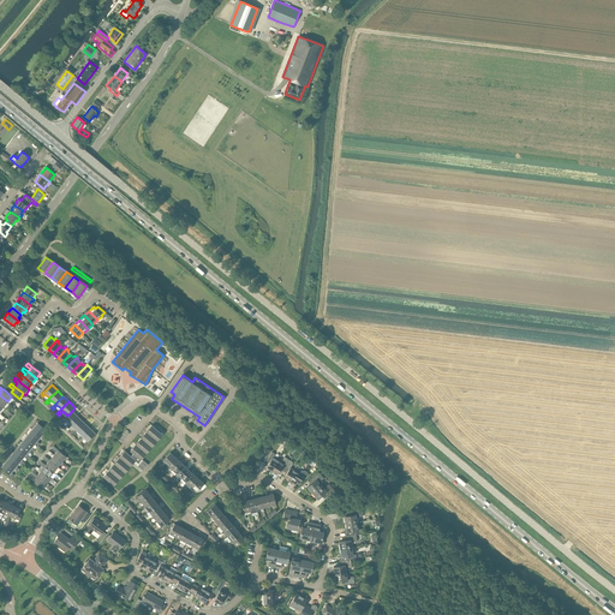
[(70,424),(78,417),(72,411),(67,416),(64,418),(61,421),(59,423),(61,424),(65,421),(70,424)]
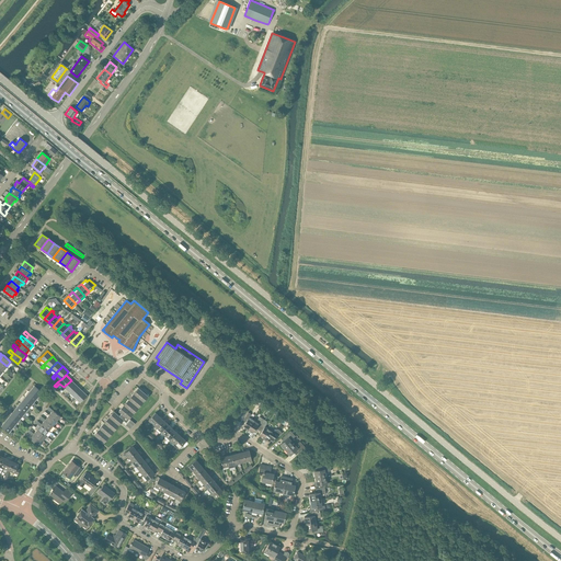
[(68,392),(76,385),(71,380),(64,387),(60,389),(59,390),(61,392),(63,391),(65,389),(68,392)]
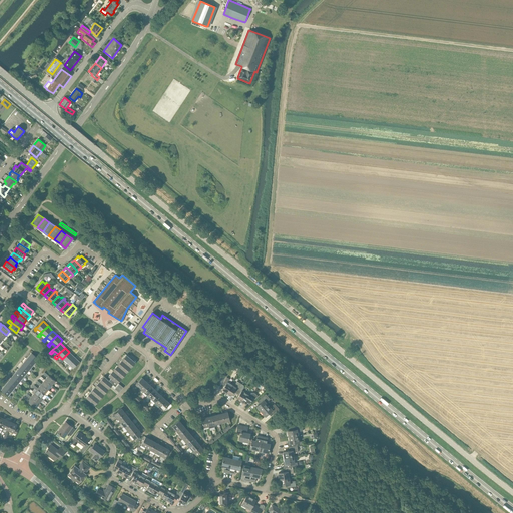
[(67,363),(74,357),(69,352),(62,359),(60,361),(62,362),(64,360),(67,363)]
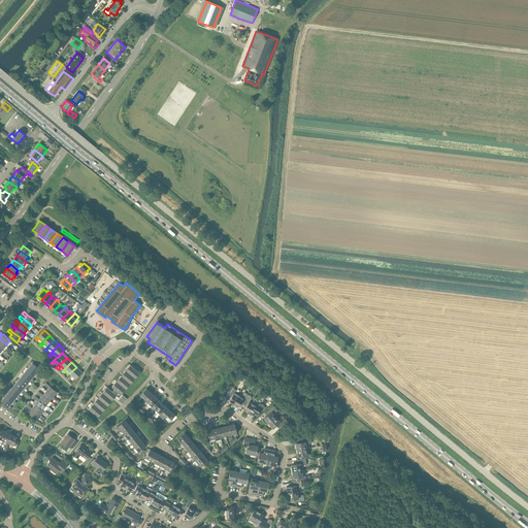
[(35,374),(35,375),(37,377),(38,375),(36,373),(39,369),(32,363),(28,369),(35,374)]
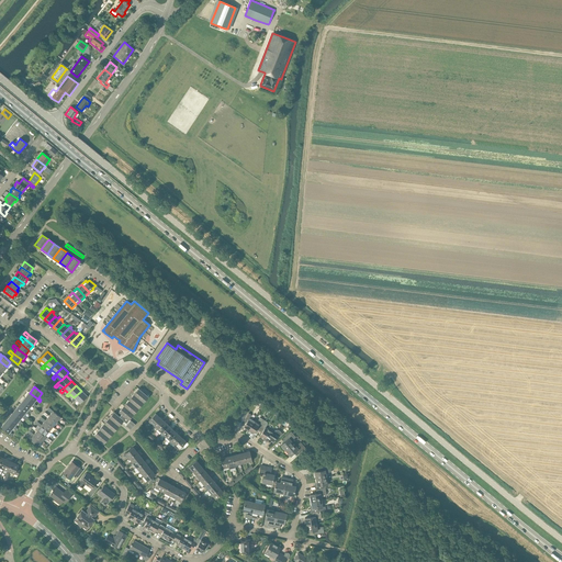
[(134,394),(143,402),(147,395),(138,389),(134,394)]
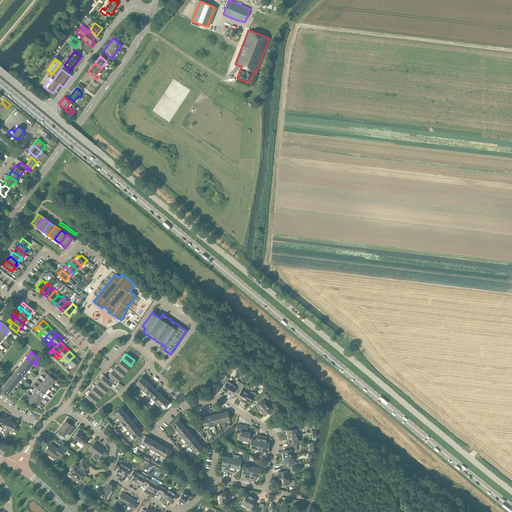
[(74,356),(67,362),(65,364),(67,366),(69,364),(73,368),(79,361),(74,356)]
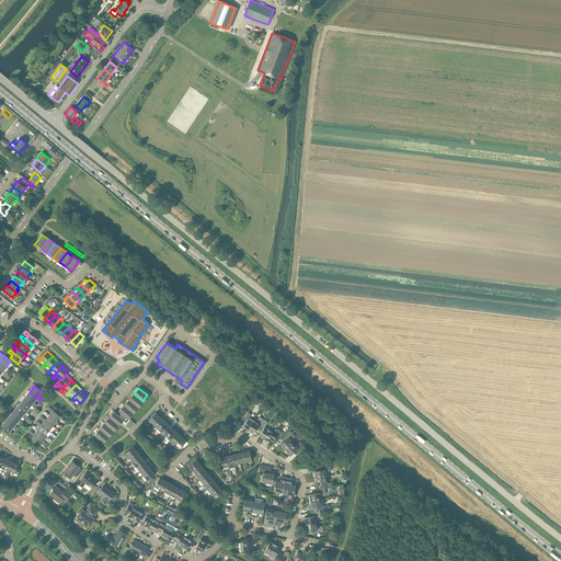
[(34,402),(37,399),(37,398),(30,392),(25,397),(33,403),(32,404),(35,407),(36,404),(34,402)]
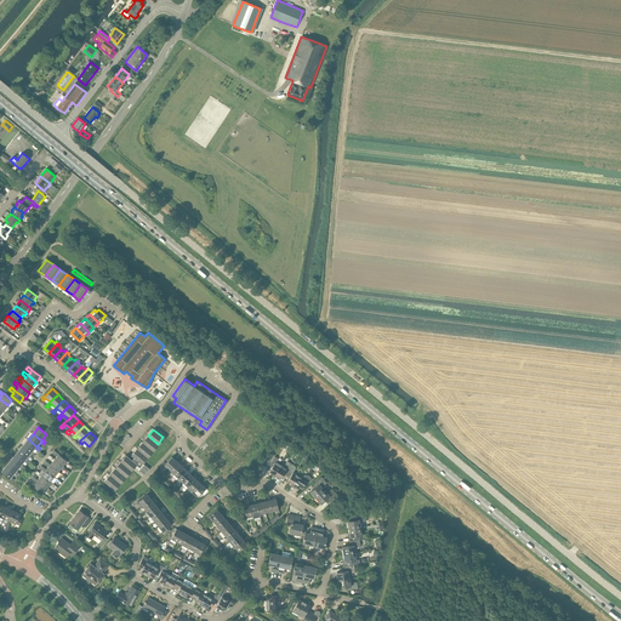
[(152,450),(158,444),(148,436),(142,442),(152,450)]
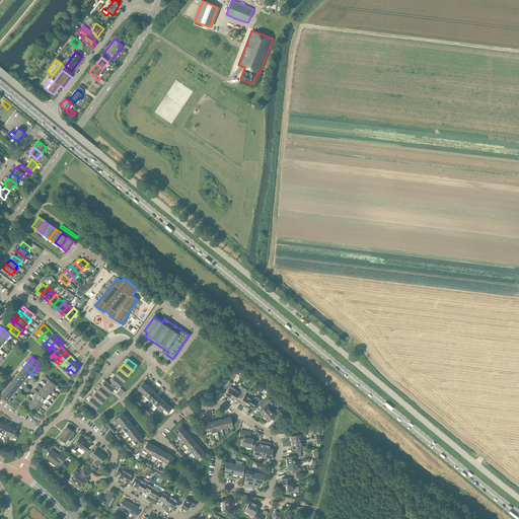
[(27,377),(29,374),(30,373),(23,367),(19,373),(26,379),(25,379),(27,381),(29,379),(27,377)]
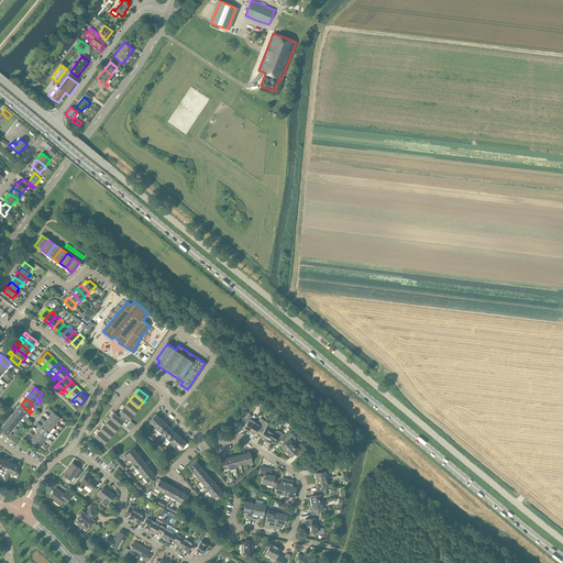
[(133,414),(138,408),(129,400),(124,407),(133,414)]
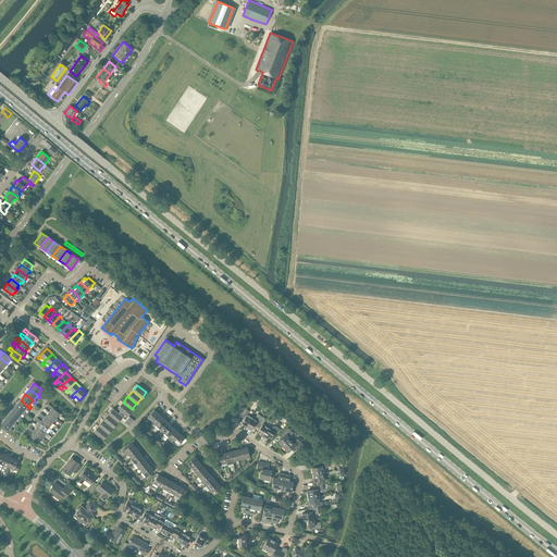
[(27,407),(28,407),(21,400),(15,406),(23,412),(23,413),(25,415),(26,413),(24,411),(27,407)]
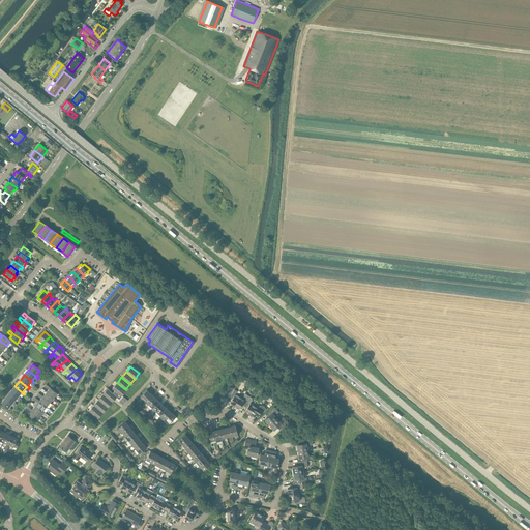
[(121,394),(125,389),(117,383),(112,388),(115,390),(120,394),(121,394)]
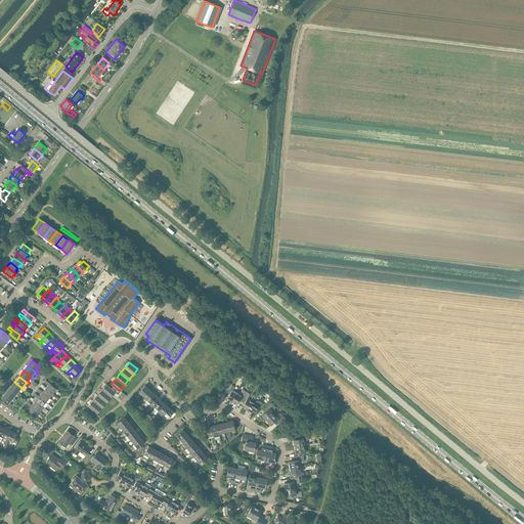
[(48,389),(53,393),(56,389),(49,383),(45,380),(44,382),(48,385),(46,387),(48,389)]
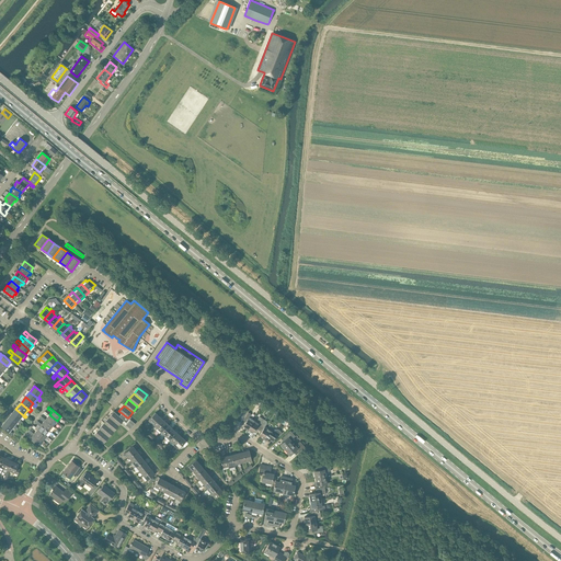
[(23,416),(23,415),(15,409),(11,414),(19,421),(18,422),(21,424),(22,422),(20,420),(23,416)]
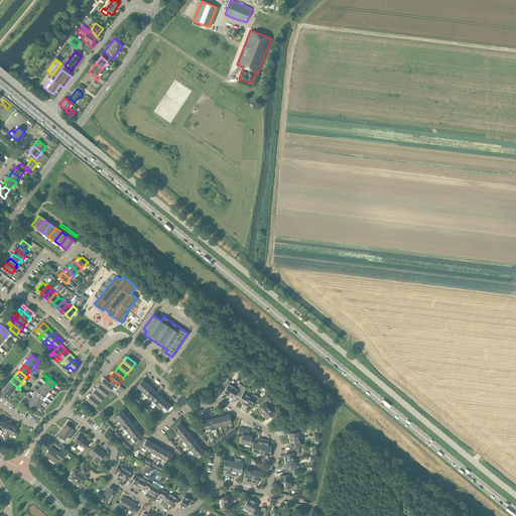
[(47,383),(45,381),(41,378),(39,380),(43,383),(41,386),(48,391),(52,387),(47,383)]
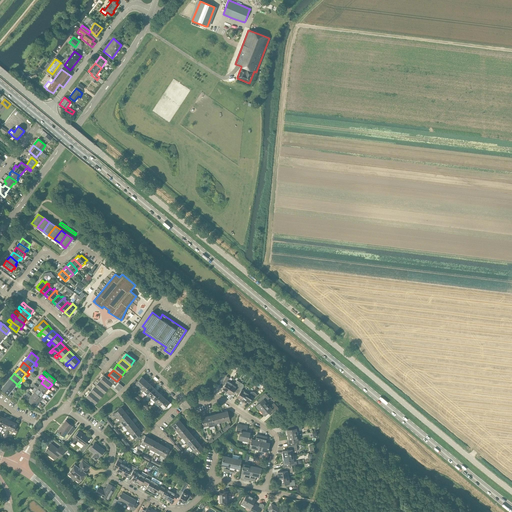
[(112,382),(109,379),(104,375),(100,380),(107,387),(112,382)]
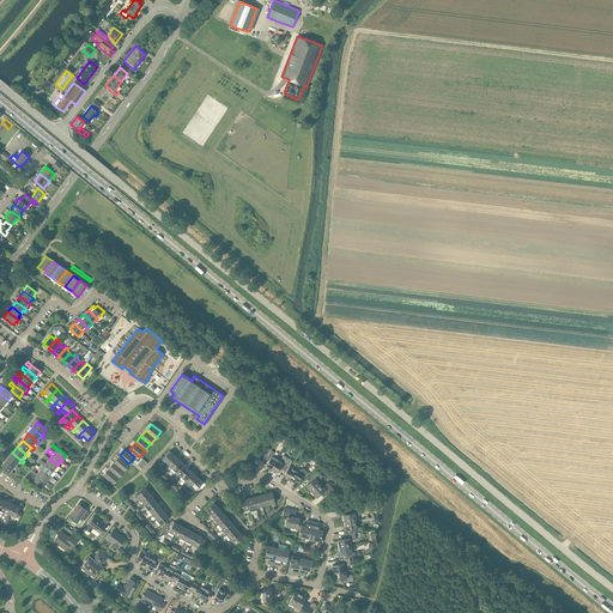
[(175,455),(170,450),(163,459),(168,463),(175,455)]
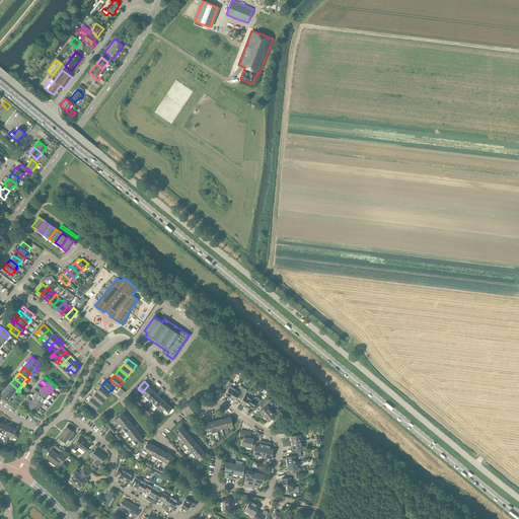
[(229,397),(235,388),(230,385),(232,383),(229,381),(225,387),(228,389),(225,393),(227,394),(227,395),(229,397)]
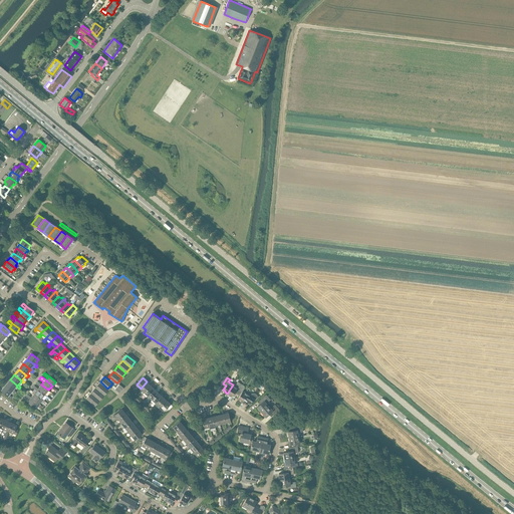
[(123,388),(117,382),(116,382),(111,378),(109,380),(112,383),(115,387),(114,389),(119,393),(123,388)]
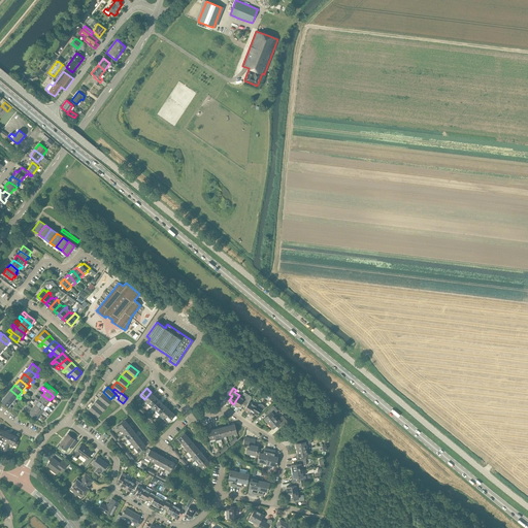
[(14,400),(17,397),(18,396),(10,390),(6,396),(13,401),(12,402),(14,404),(17,402),(14,400)]
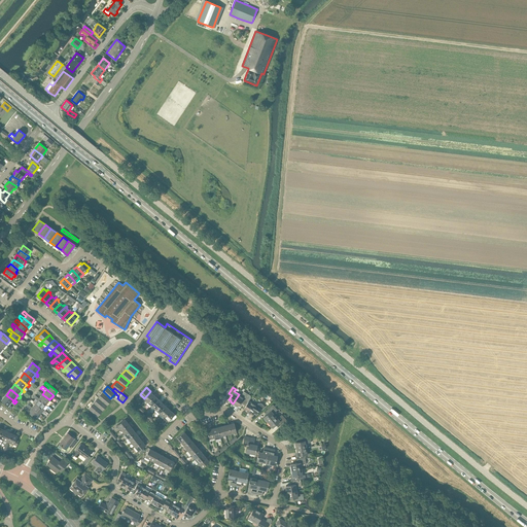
[(265,389),(262,391),(270,396),(271,397),(273,395),(272,394),(265,389)]
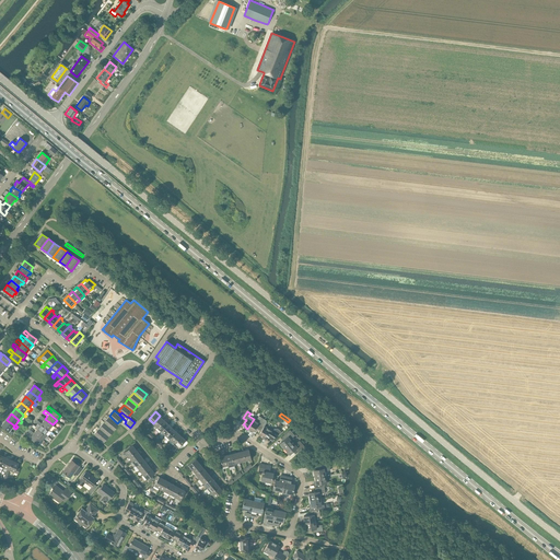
[(53,424),(45,419),(41,416),(39,417),(44,421),(42,423),(49,429),(53,424)]
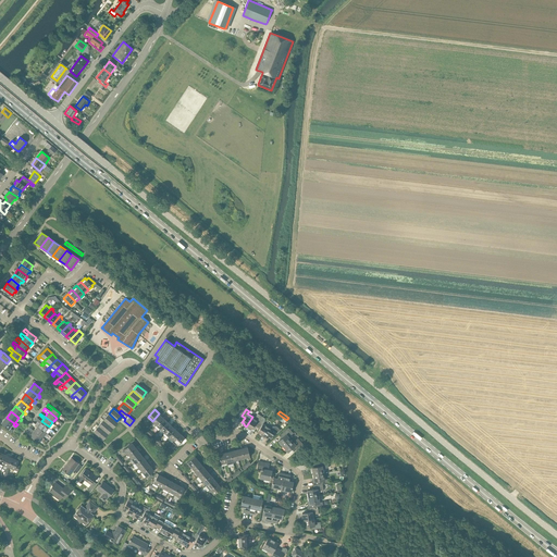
[(112,426),(116,421),(109,413),(103,420),(112,426)]
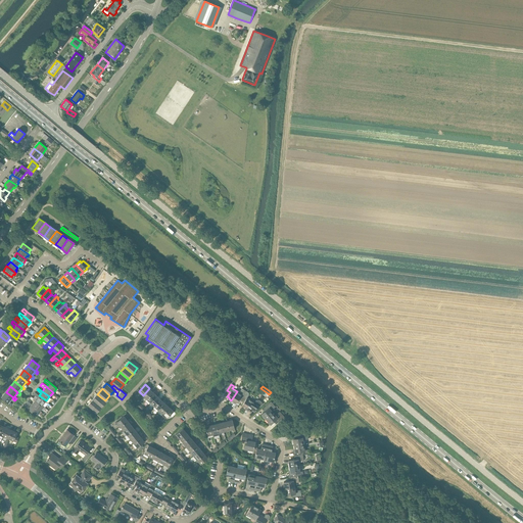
[(147,399),(153,392),(149,388),(143,395),(147,399)]
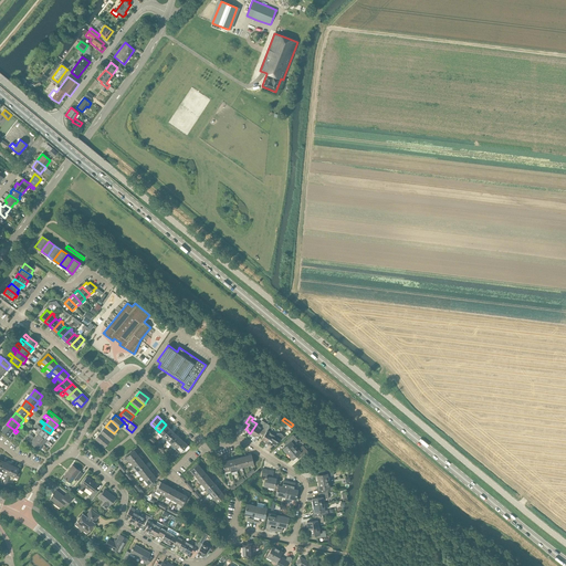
[(266,426),(268,423),(262,420),(259,425),(257,423),(250,433),(253,436),(254,435),(257,436),(259,431),(262,433),(266,426)]
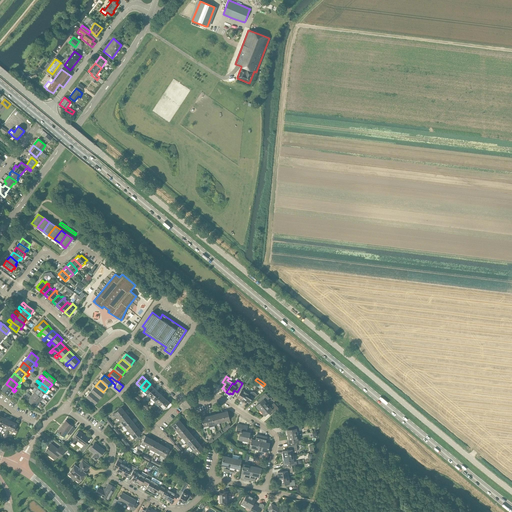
[(241,401),(246,392),(242,389),(243,387),(244,384),(242,383),(241,385),(237,392),(239,393),(237,397),(238,398),(238,399),(241,401)]
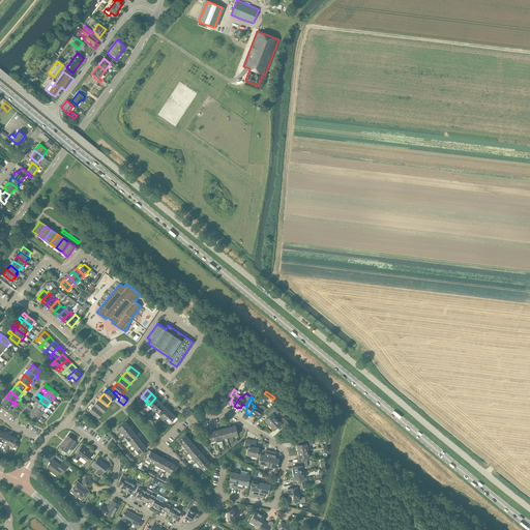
[(9,408),(12,404),(13,403),(6,398),(1,403),(8,409),(7,409),(10,411),(12,409),(9,408)]
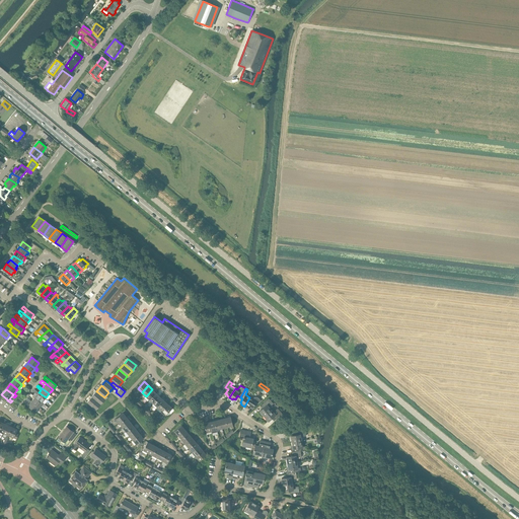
[(46,397),(39,392),(34,389),(32,391),(36,394),(34,396),(42,402),(46,397)]
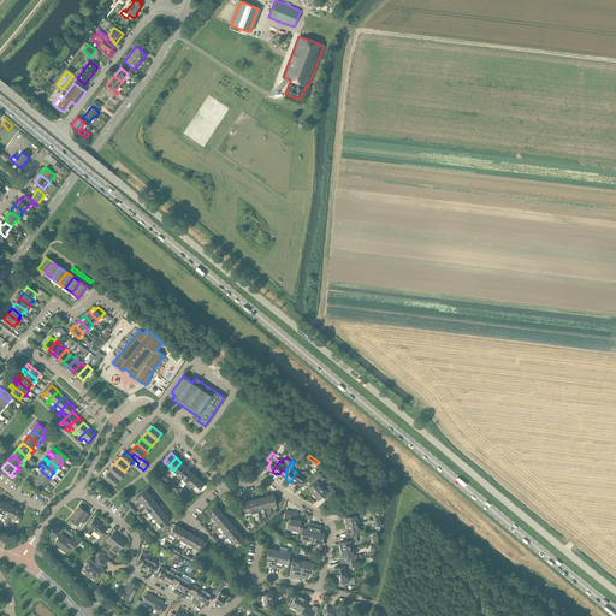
[(178,474),(185,467),(181,462),(173,471),(178,474)]
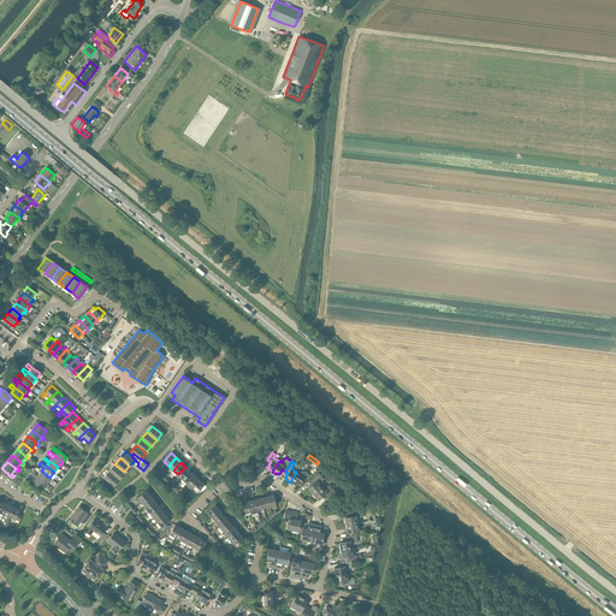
[(118,479),(124,472),(114,465),(108,471),(118,479)]
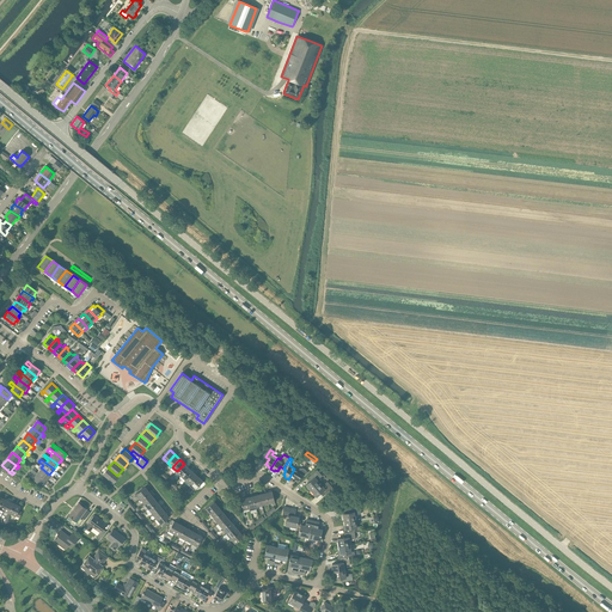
[(49,475),(41,467),(36,464),(35,466),(40,470),(37,472),(46,479),(47,481),(51,476),(49,475)]
